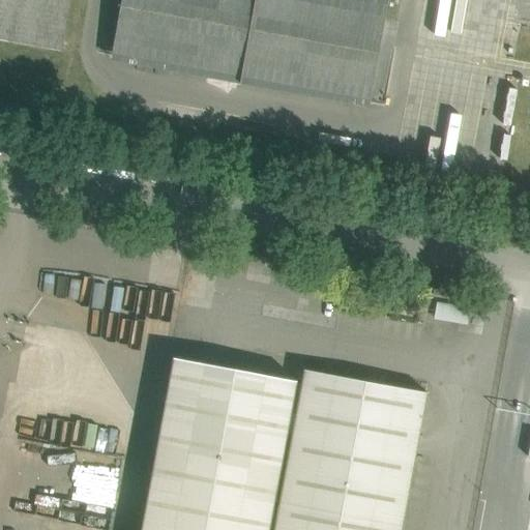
[(0,0),(0,38),(60,49),(67,0),(0,0)]
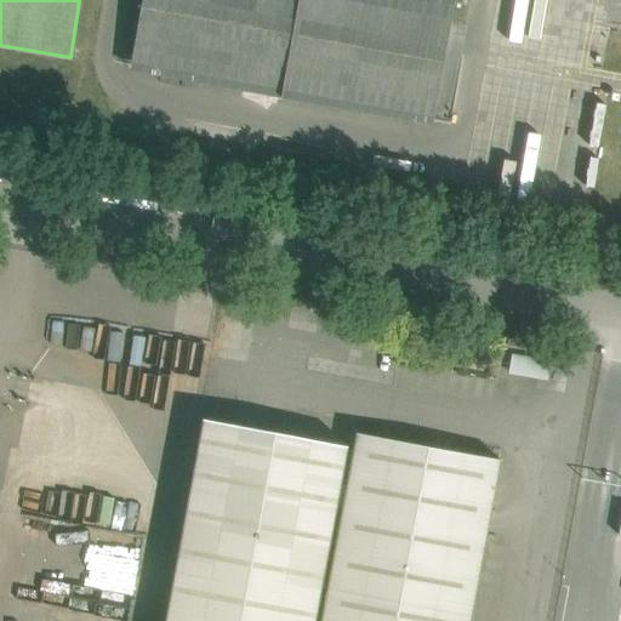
[(434,119),(453,0),(140,0),(130,74),(434,119)]
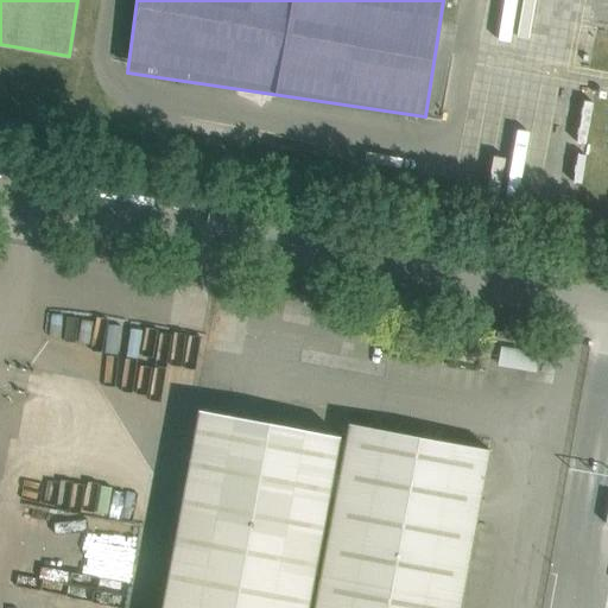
[(347,304),(344,316),(356,318),(358,306),(347,304)]
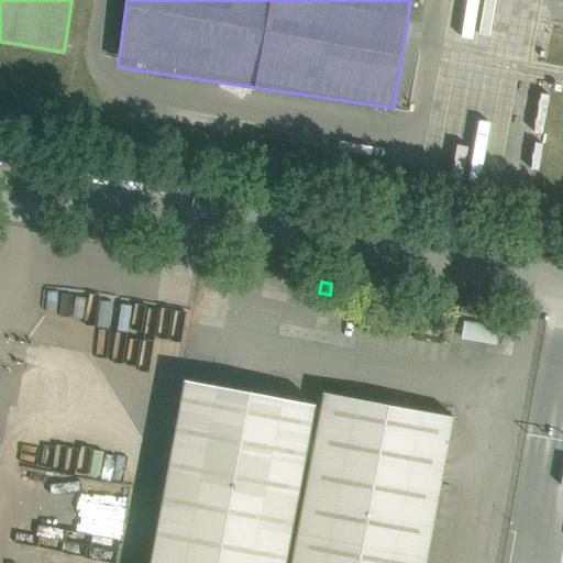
[(285,562),(305,459),(311,460),(315,439),(308,438),(315,404),(185,379),(150,562),(285,562)]
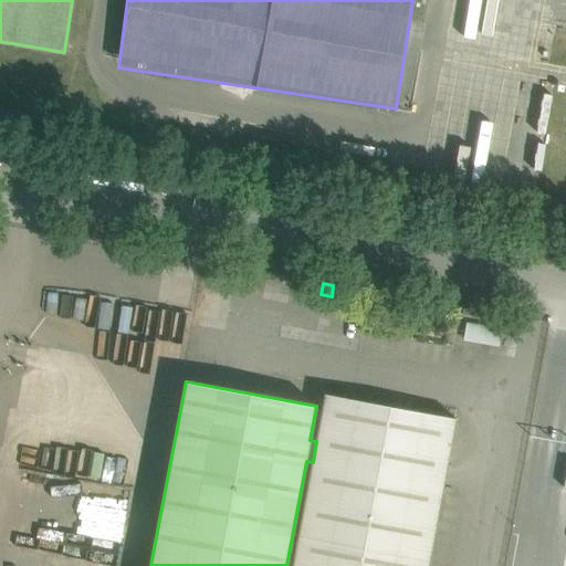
[(316,441),(313,462),(293,565),(428,565),(456,419),(325,395),(316,441)]
